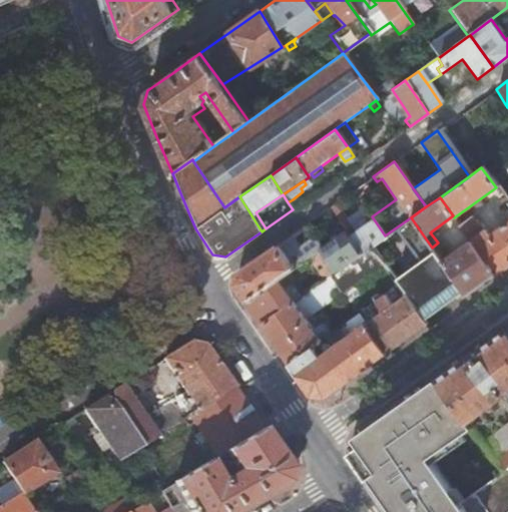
[(507,203),(507,202),(503,197),(497,201),(501,205),(503,216),(506,221),(489,234),(484,229),(482,230),(472,215),(459,225),(469,240),(493,276),(507,265),(507,203)]
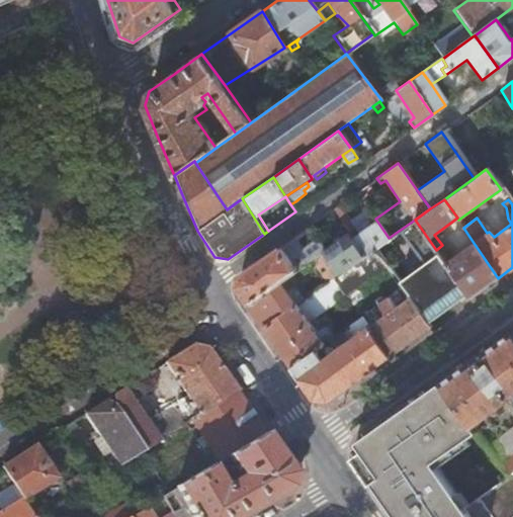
[(290,204),(295,211),(300,208),(295,201),(290,204)]
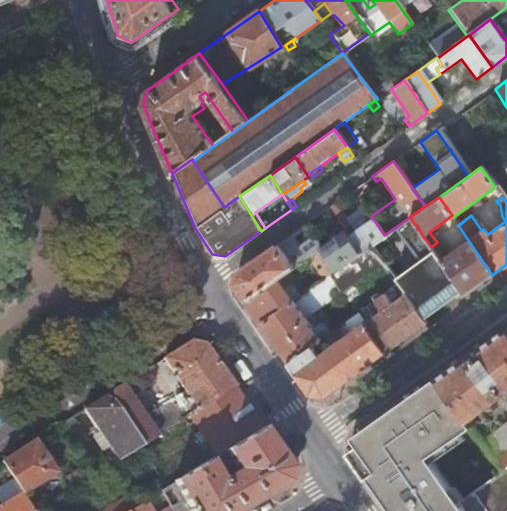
[(347,236),(360,253),(369,246),(384,235),(371,216),(363,205),(358,210),(366,223),(353,232),(332,204),(327,208),(344,232),(347,236)]
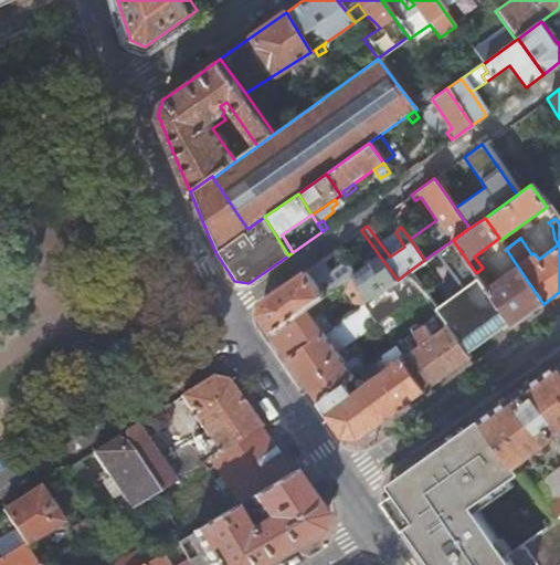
[(493,334),(510,322),(482,282),(476,273),(453,240),(435,252),(461,288),(493,334)]
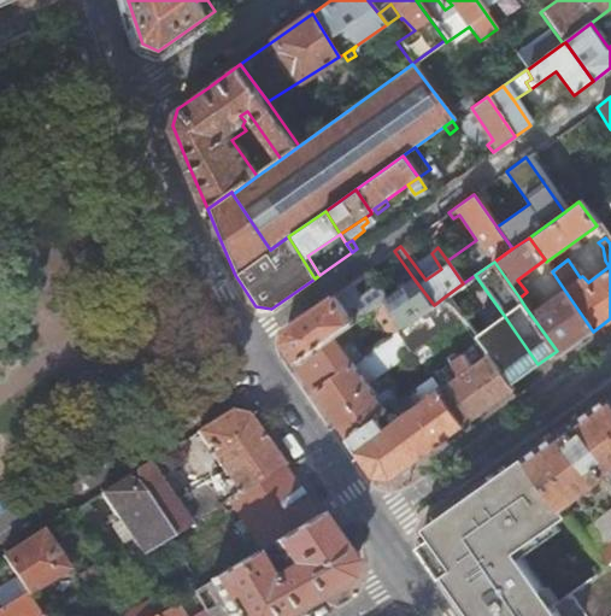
[(281,341),(295,363),(346,328),(352,324),(370,311),(385,301),(364,273),(325,299),(283,329),(282,335),(281,341)]
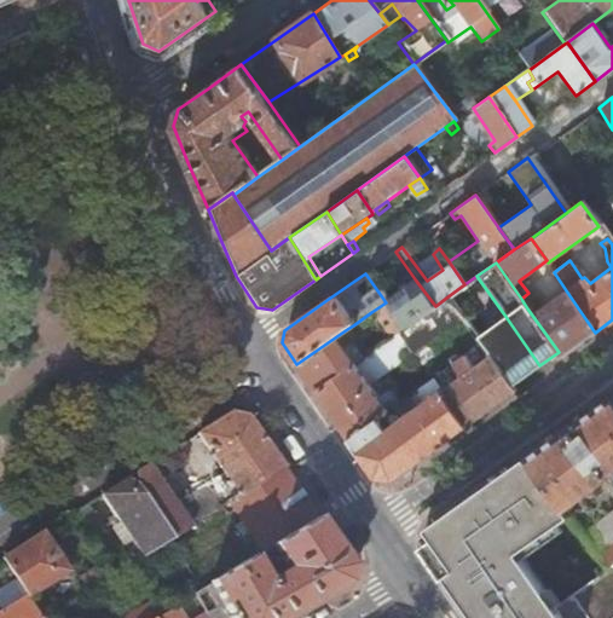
[(386,302),(404,328),(435,306),(420,286),(416,281),(386,302)]
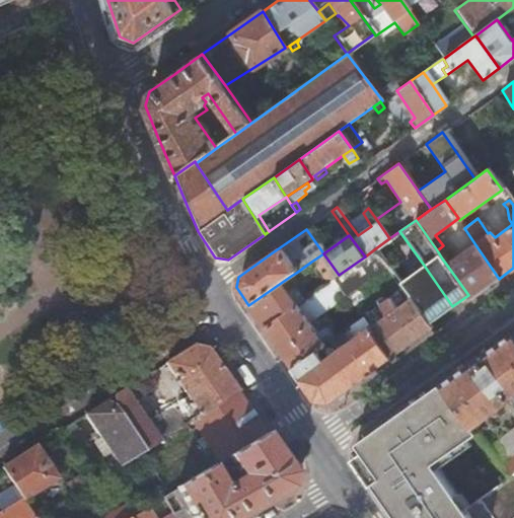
[(471,299),(499,279),(474,243),(452,260),(448,253),(442,259),(468,295),(471,299)]
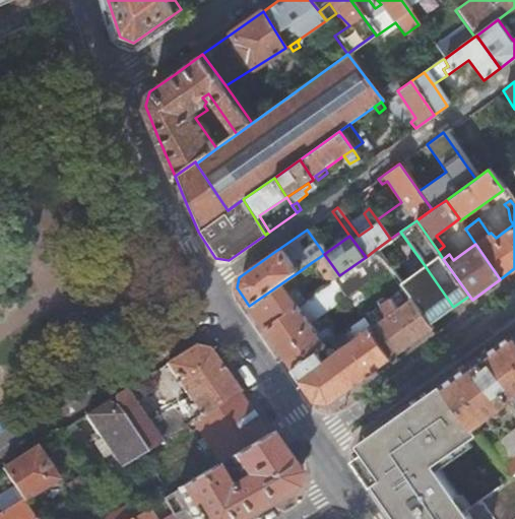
[(339,275),(334,279),(347,298),(352,305),(363,298),(357,288),(387,267),(375,250),(366,257),(339,275)]
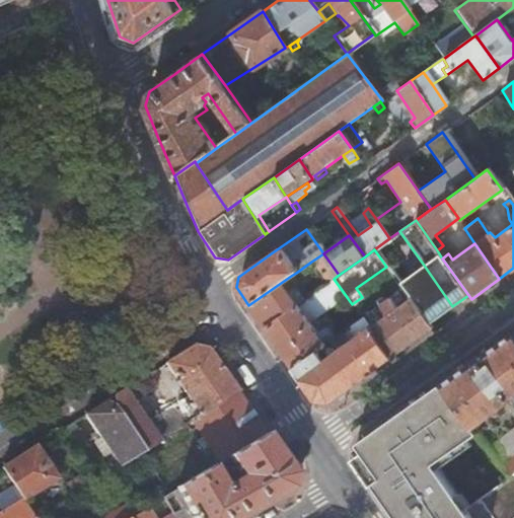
[(311,262),(325,284),(334,279),(339,275),(323,253),(311,262)]
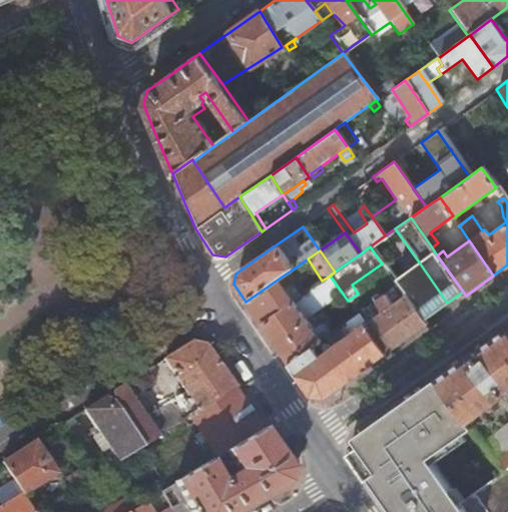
[(418,261),(393,279),(405,296),(423,320),(447,303),(418,261)]
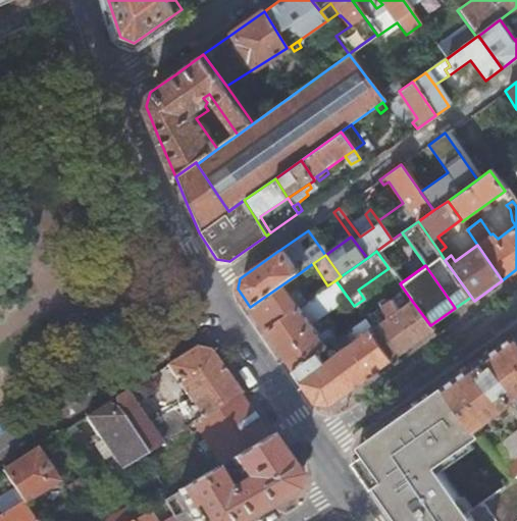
[(262,324),(265,330),(298,307),(287,292),(295,287),(298,284),(293,277),(250,307),(262,324)]
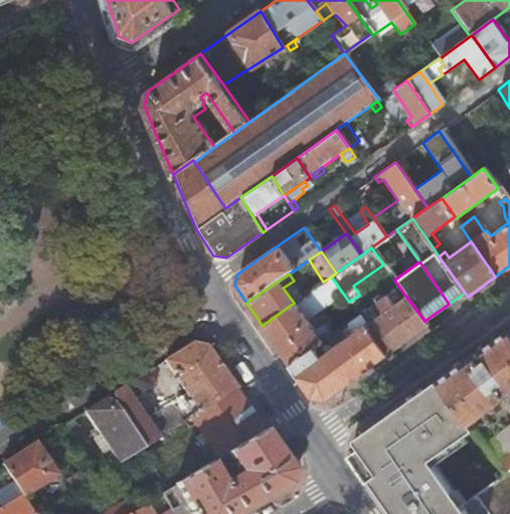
[(283,356),(288,364),(332,334),(335,333),(328,322),(323,325),(322,324),(312,331),(305,320),(344,295),(331,277),(323,282),(301,298),(294,303),(262,326),(283,356)]
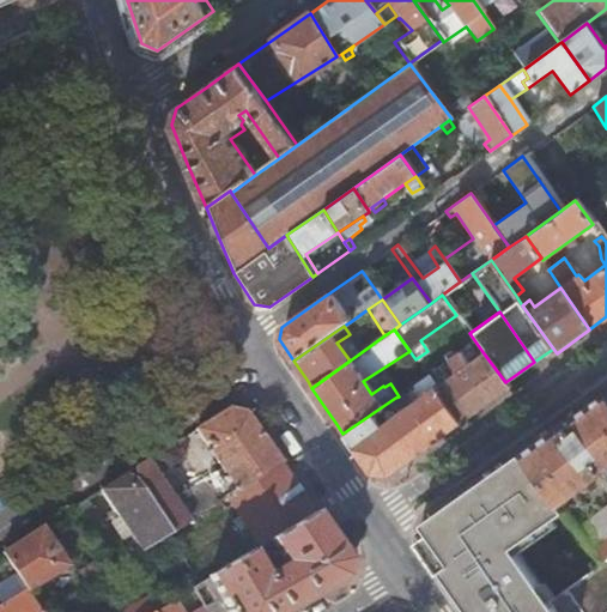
[(337,343),(350,361),(358,355),(346,337),(337,343)]
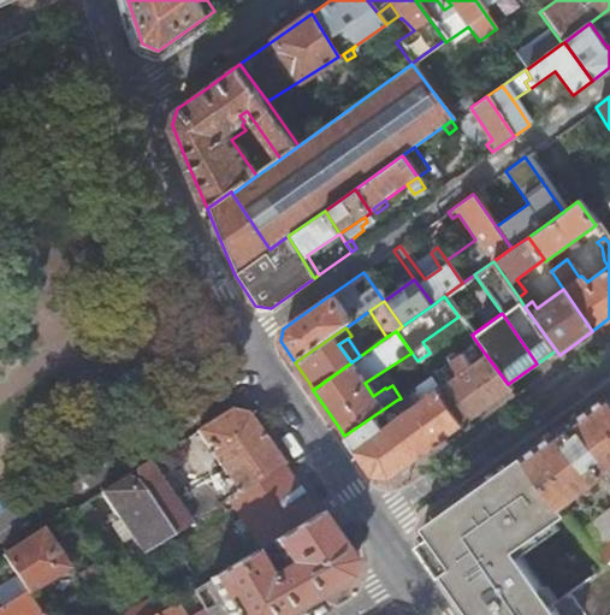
[(430,378),(461,425),(511,389),(508,384),(486,355),(469,366),(461,353),(449,361),(459,374),(452,378),(446,370),(440,373),(438,370),(427,376),(430,378)]
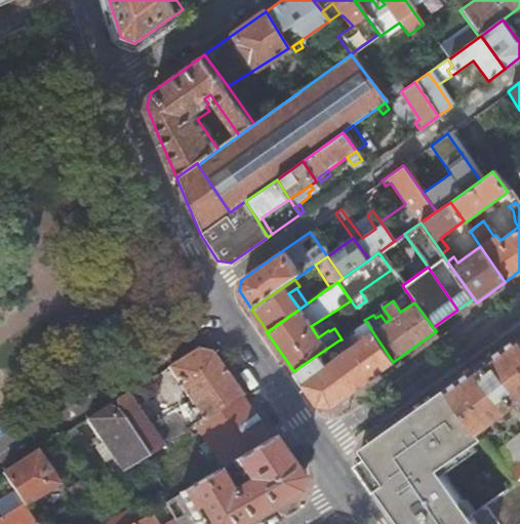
[(364,381),(393,362),(366,322),(345,336),(351,346),(338,354),(335,350),(342,346),(338,340),(293,371),(315,403),(322,404),(331,405),(364,381)]
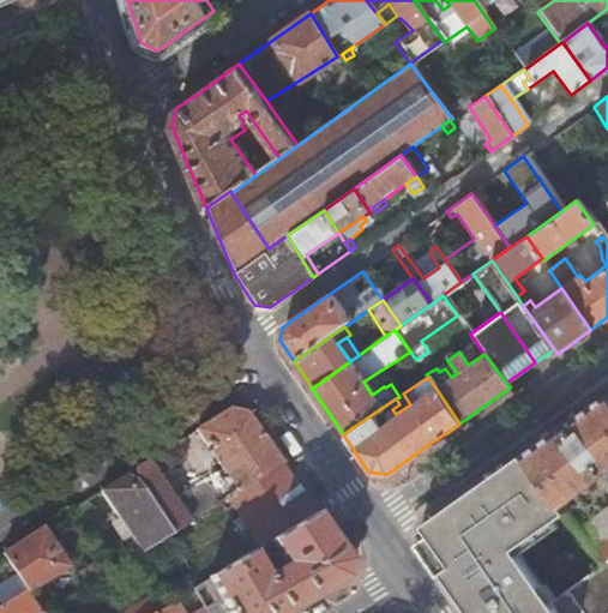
[(607,394),(606,391),(521,452),(564,510),(603,562),(607,557),(607,394)]
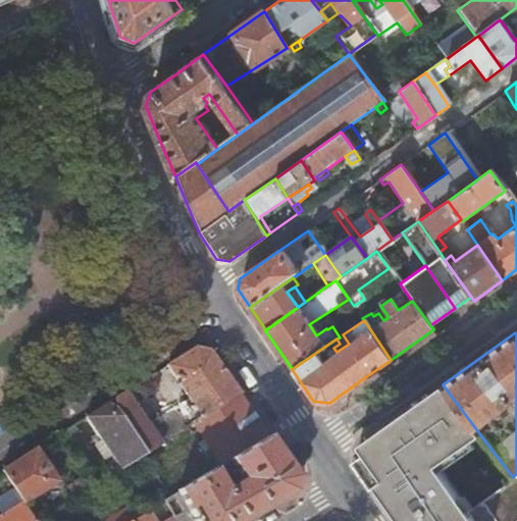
[(340,337),(337,339),(340,344),(333,348),(337,352),(349,344),(343,334),(340,337)]
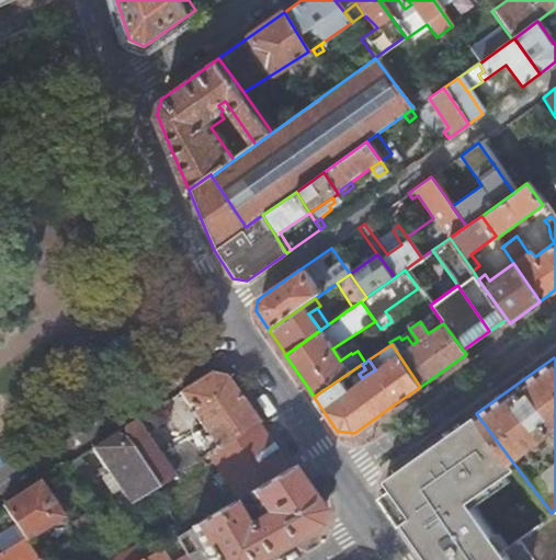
[(204,375),(174,393),(205,441),(188,453),(184,447),(165,460),(174,475),(196,461),(253,425),(247,416),(236,399),(220,378),(204,375)]
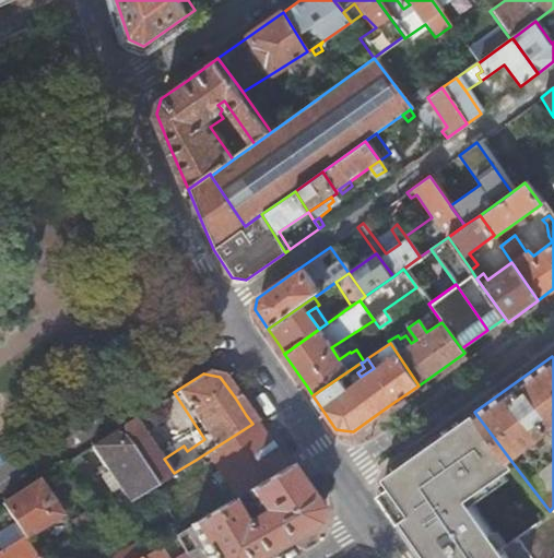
[(156,404),(113,431),(150,488),(167,477),(139,435),(160,420),(154,414),(161,411),(156,404)]
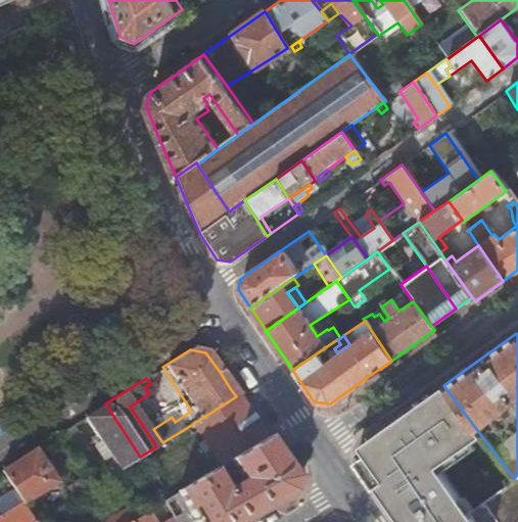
[(517,521),(517,474),(514,478),(469,513),(435,466),(480,434),(443,385),(401,416),(360,444),(367,456),(358,462),(372,482),(398,520),(399,521),(517,521)]
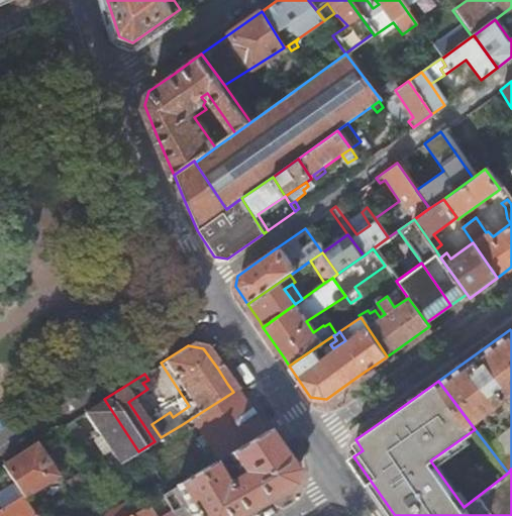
[(224,456),(263,433),(246,411),(233,392),(181,425),(184,430),(187,431),(192,429),(215,462),(224,456)]
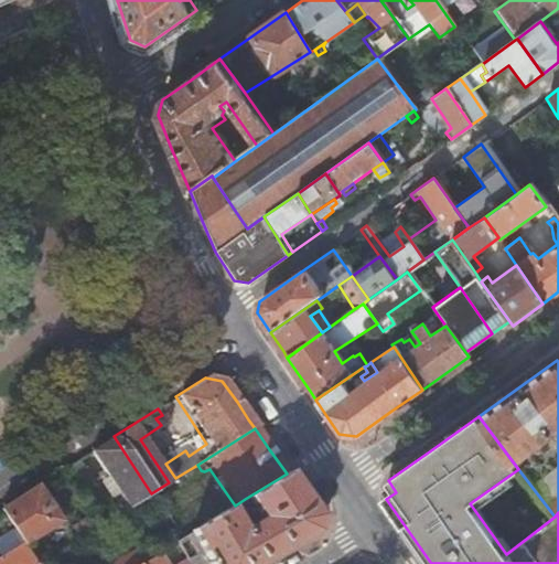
[(151,493),(114,436),(86,454),(99,471),(126,509),(151,493)]
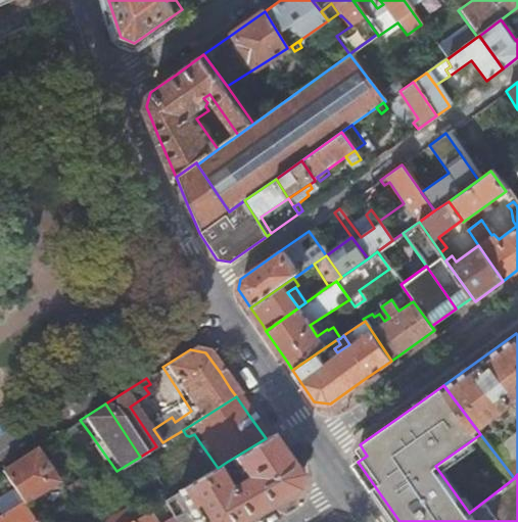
[(56,434),(72,458),(84,449),(68,427),(56,434)]
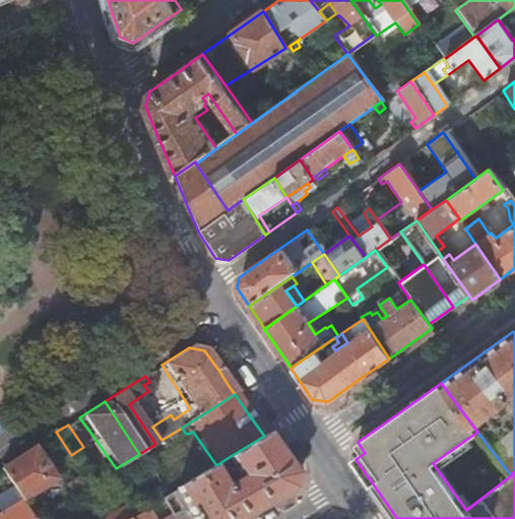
[(281,460),(264,436),(226,459),(230,465),(237,479),(222,489),(213,474),(210,468),(175,491),(189,518),(242,518),(249,515),(288,493),(293,477),(281,460)]
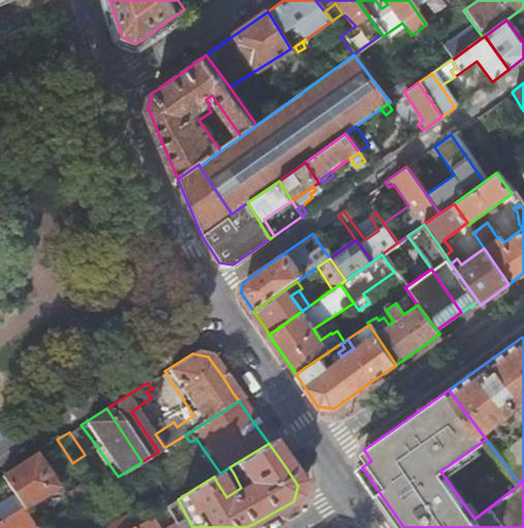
[(0,483),(19,511),(55,489),(42,470),(32,455),(0,475),(0,483)]
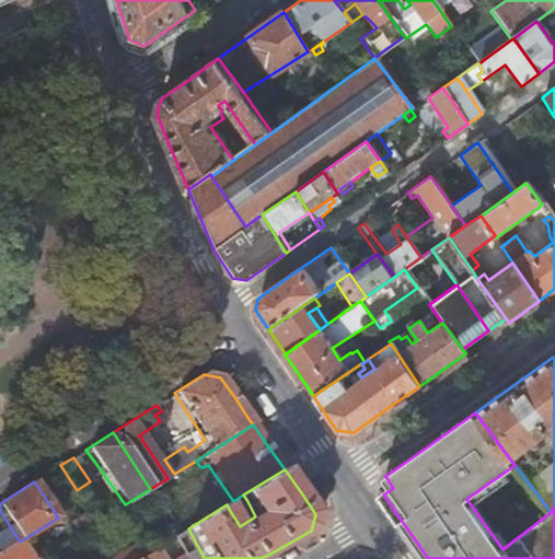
[(233,501),(227,504),(230,511),(247,501),(243,495),(233,501)]
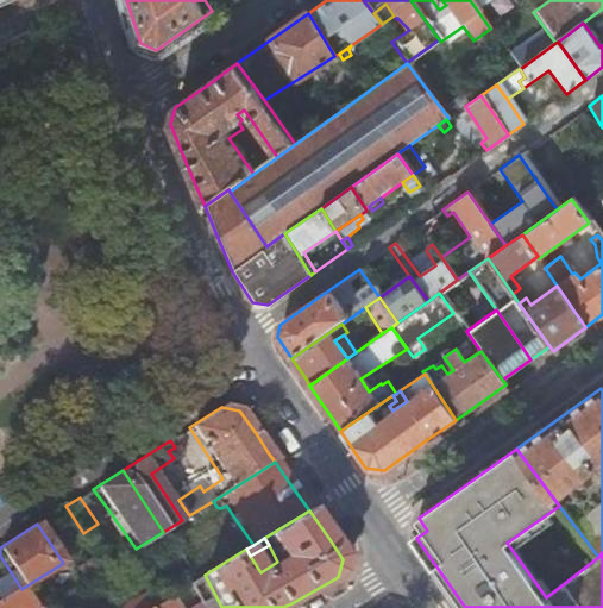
[(32,607),(26,597),(22,589),(0,556),(0,607),(32,607)]
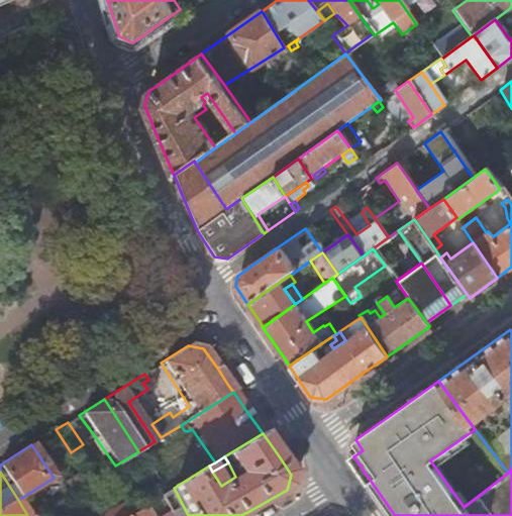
[(188,515),(174,488),(161,497),(170,511),(161,515),(149,515),(144,507),(138,510),(129,515),(188,515)]
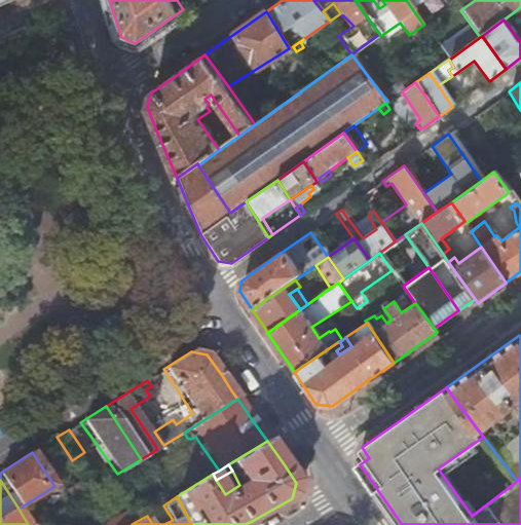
[(132,524),(141,519),(134,508),(106,524),(132,524)]
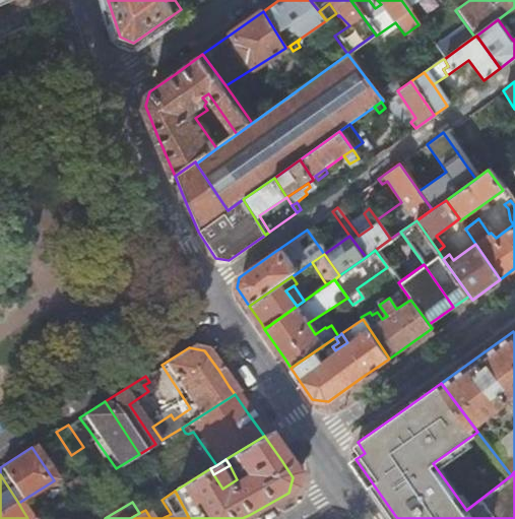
[(37,518),(40,517),(31,505),(22,510),(27,518),(37,518)]
